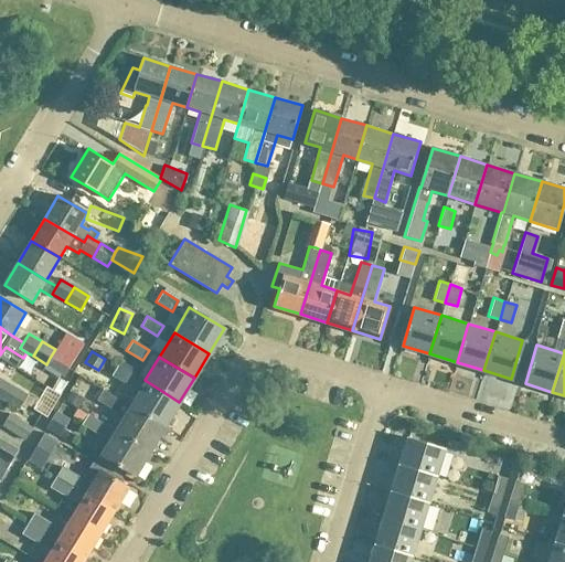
[(128,384),(135,374),(118,364),(112,375),(128,384)]
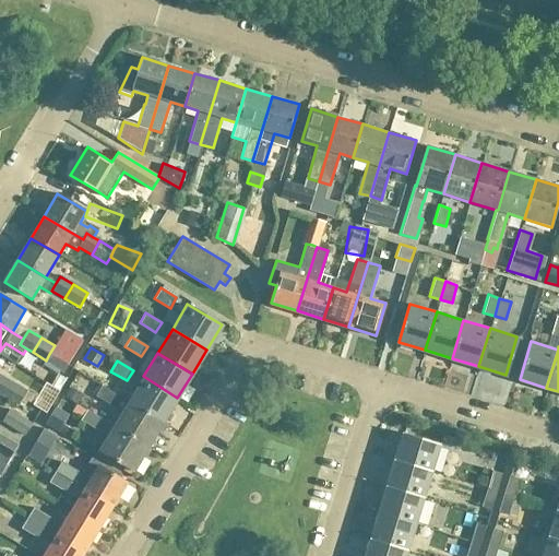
[(0,393),(4,397),(13,381),(0,373),(0,393)]
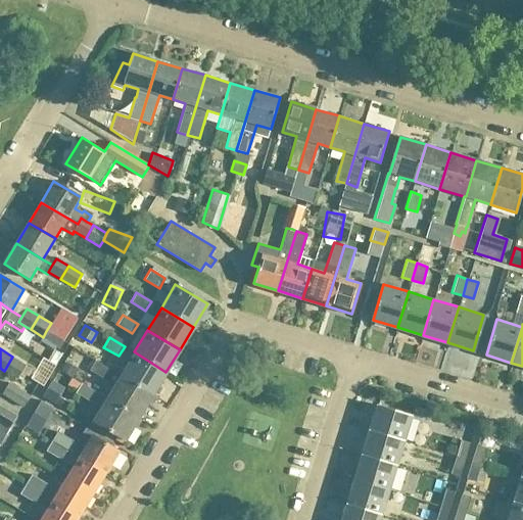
[(120,375),(151,395),(165,372),(134,351),(120,375)]
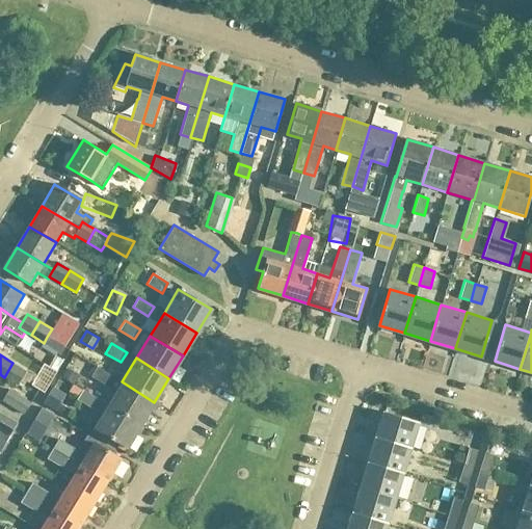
[(12,363),(4,377),(17,385),(26,370),(12,363)]
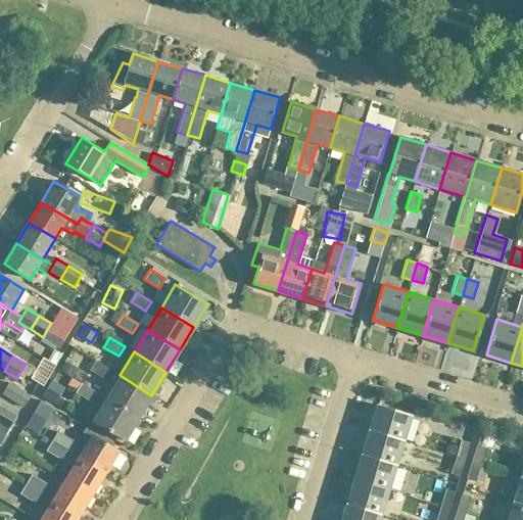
[(94,360),(89,368),(88,370),(113,385),(106,397),(105,398),(138,418),(151,395),(120,375),(94,360)]
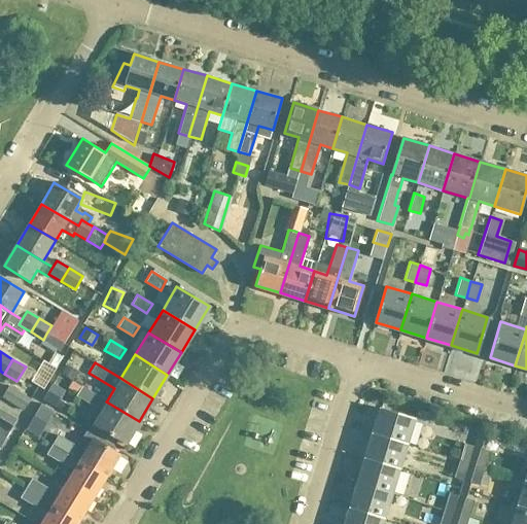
[(76,395),(101,411),(93,424),(126,444),(139,421),(106,402),(107,400),(82,385),(81,385),(77,383),(71,379),(65,376),(61,383),(77,393),(76,395)]
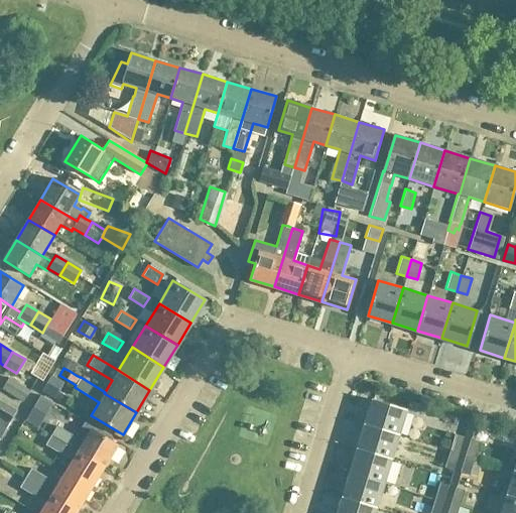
[(1,388),(22,401),(29,390),(8,376),(1,388)]
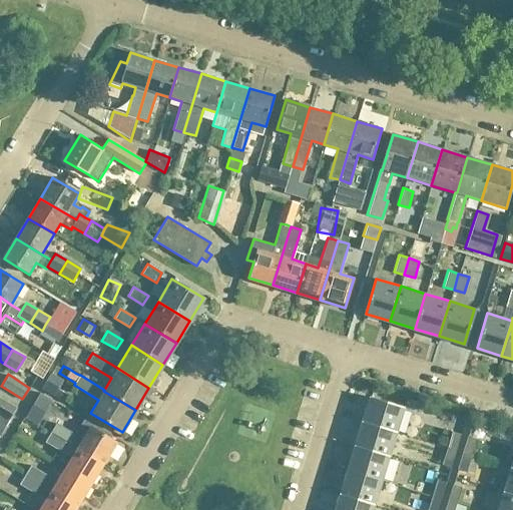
[(16,408),(0,398),(0,414),(9,419),(16,408)]
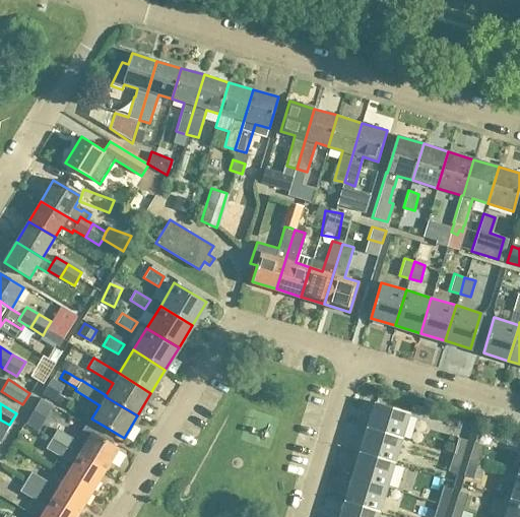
[(375,403),(368,428),(401,438),(409,413),(375,403)]
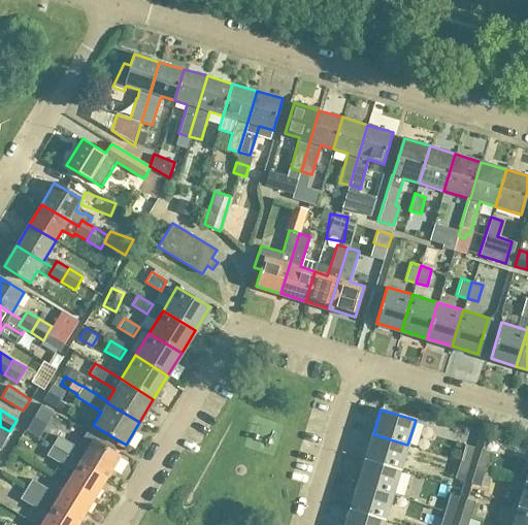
[(26,432),(39,438),(50,417),(36,411),(26,432)]
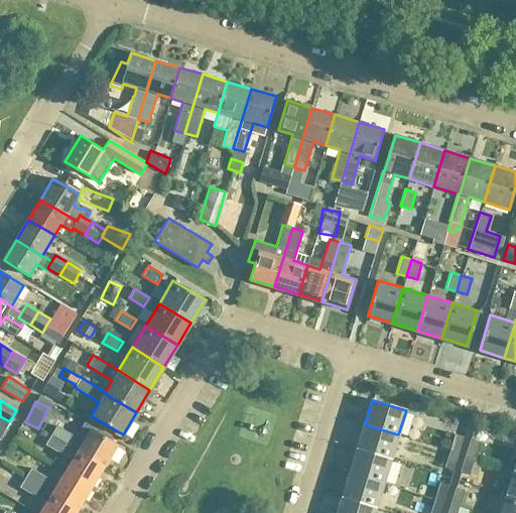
[(407,408),(406,410),(419,414),(422,405),(408,401),(406,408),(407,408)]
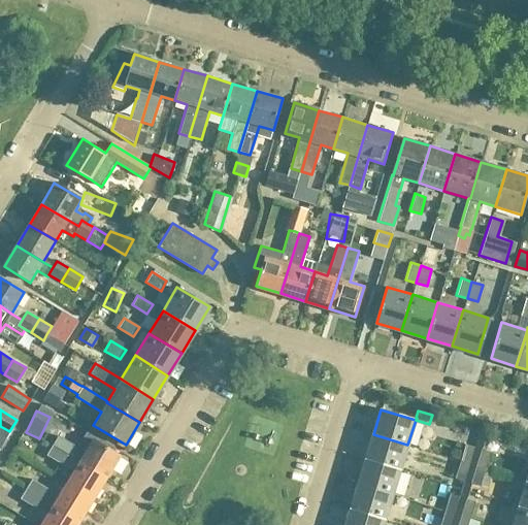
[(0,426),(0,445),(9,431),(0,426)]
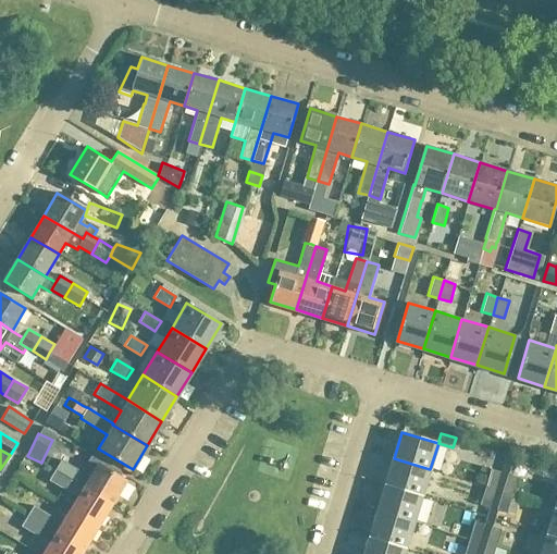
[(54,468),(111,503),(124,479),(97,463),(89,476),(60,458),(54,468)]
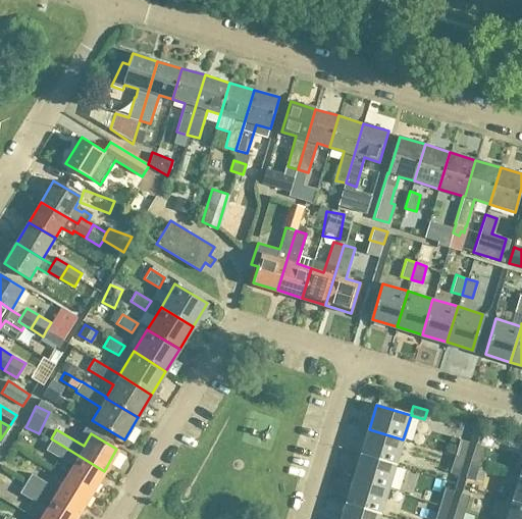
[(369,429),(361,454),(396,465),(403,439),(369,429)]
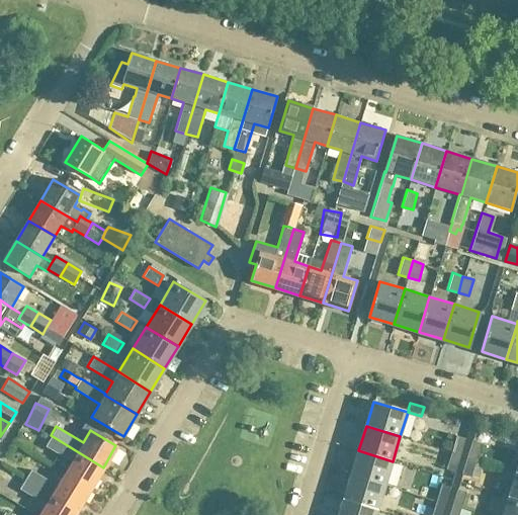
[(64,473),(90,489),(103,467),(51,435),(45,445),(71,460),(64,473)]
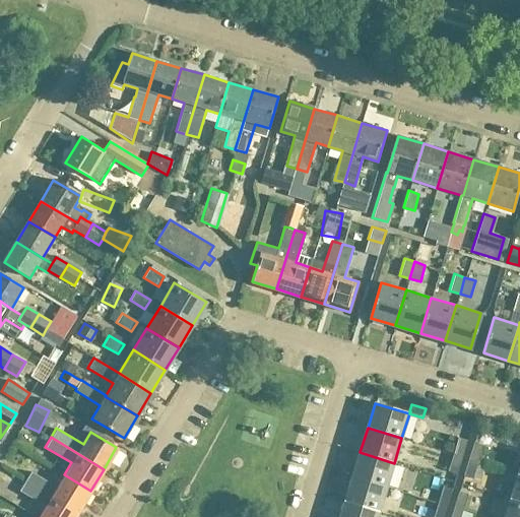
[(453,454),(461,457),(466,440),(458,437),(453,454)]
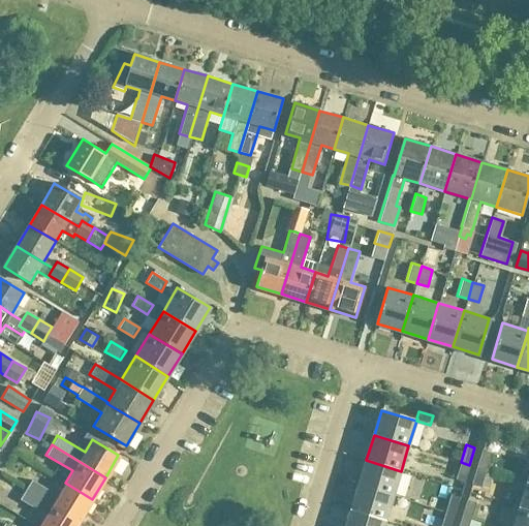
[(476,467),(486,469),(491,453),(481,450),(476,467)]
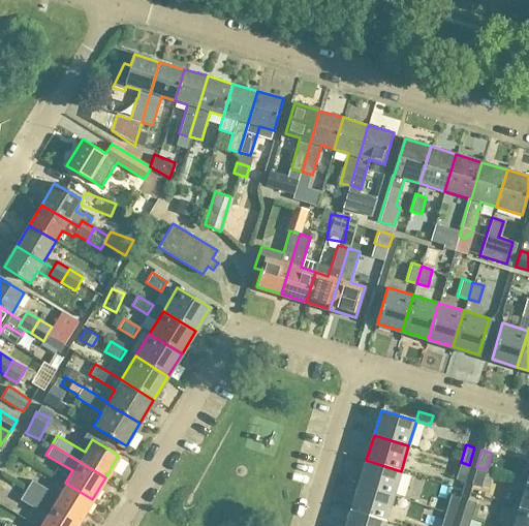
[(366,460),(359,486),(394,496),(401,471),(366,460)]
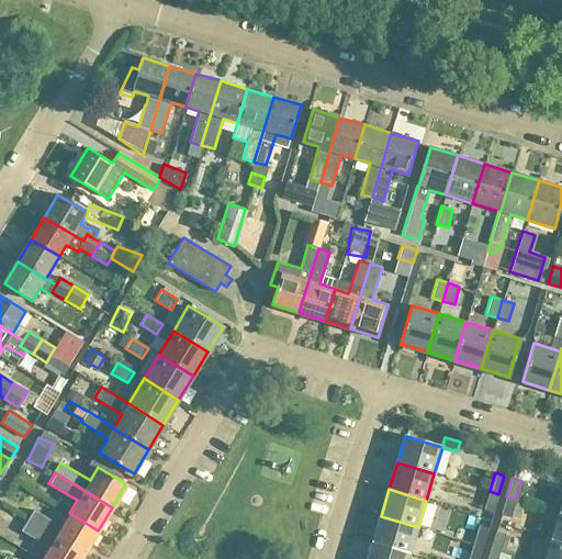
[(493,512),(498,494),(490,491),(484,509),(493,512)]
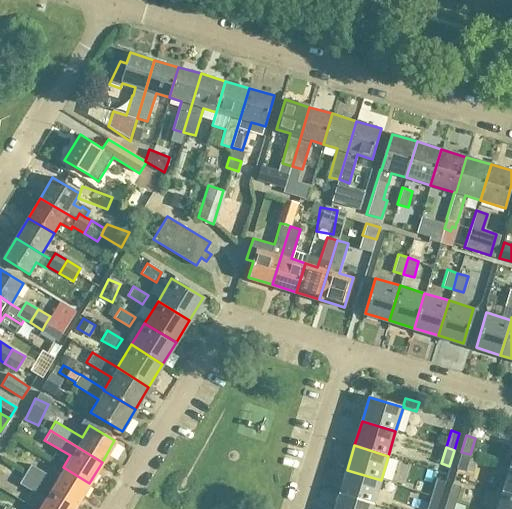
[(465,471),(470,454),(461,452),(456,468),(465,471)]
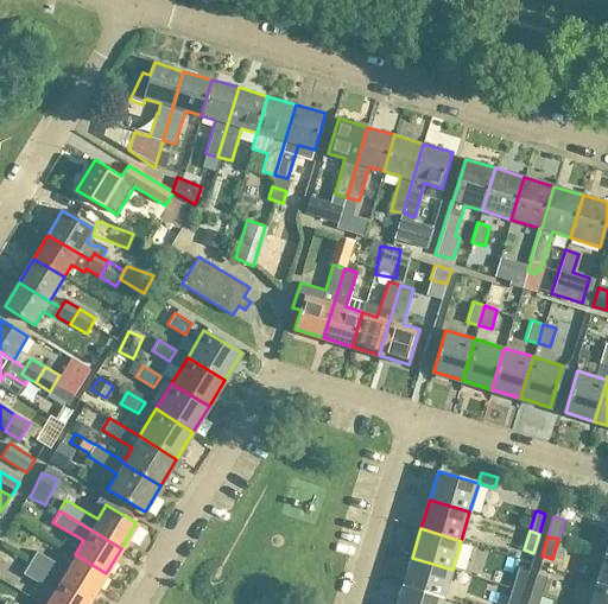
[(106,573),(75,554),(67,568),(36,551),(29,561),(92,598),(106,573)]
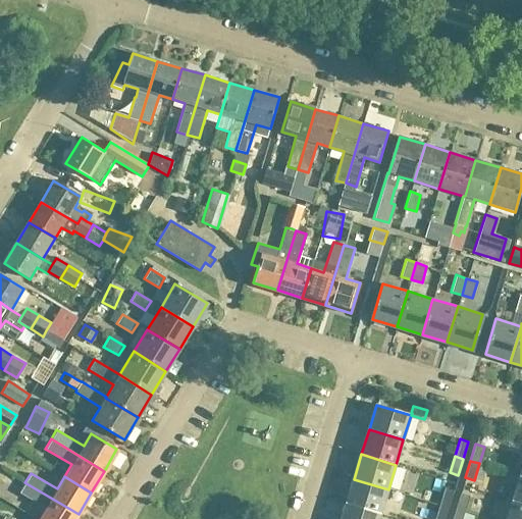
[(521,475),(520,475),(512,500),(521,503),(521,475)]
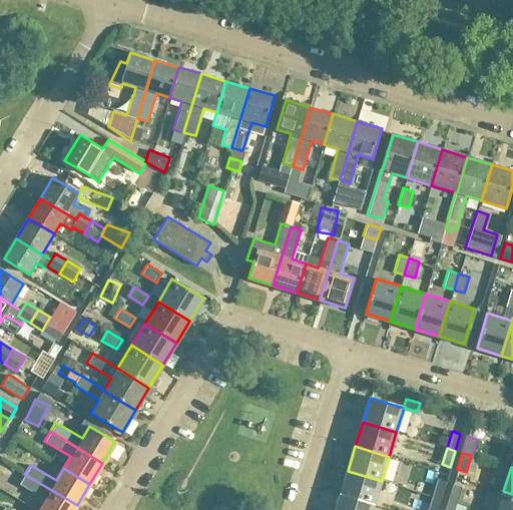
[(348,471),(340,495),(374,505),(382,481),(348,471)]
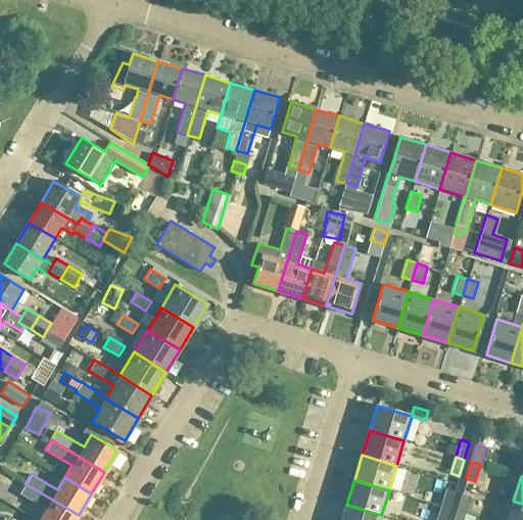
[(75,519),(79,515),(25,483),(19,492),(45,508),(38,519),(75,519)]
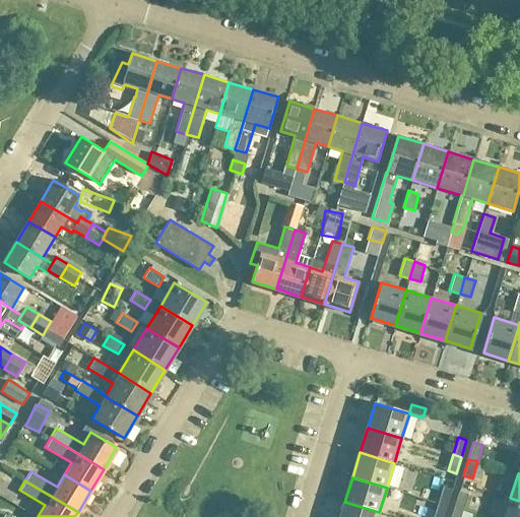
[(438,504),(446,507),(452,489),(443,487),(438,504)]
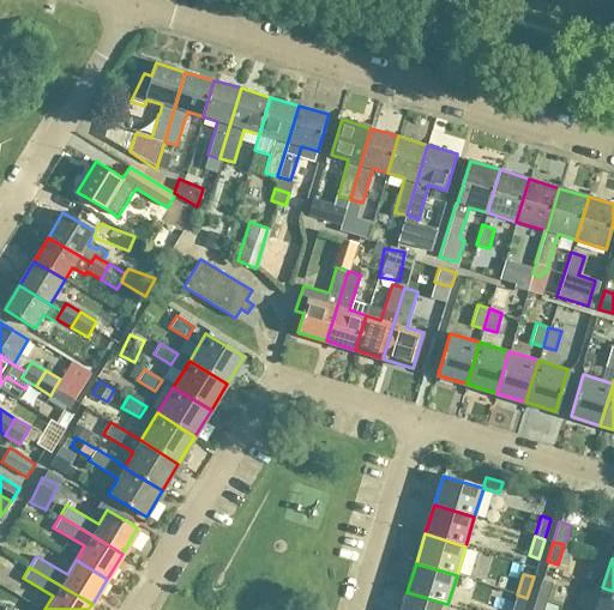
[(535,599),(546,603),(552,583),(541,580),(535,599)]
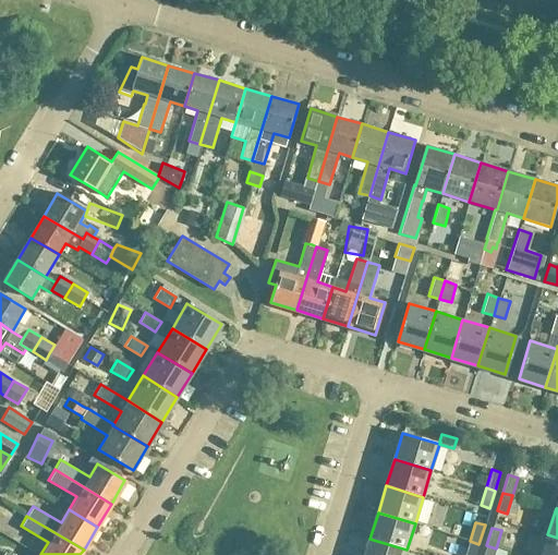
[(557,554),(557,538),(547,534),(541,554),(557,554)]
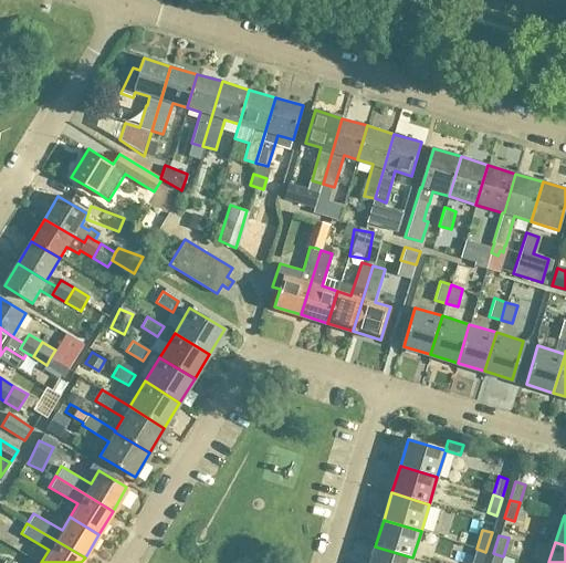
[(375,546),(369,562),(410,562),(412,558),(375,546)]
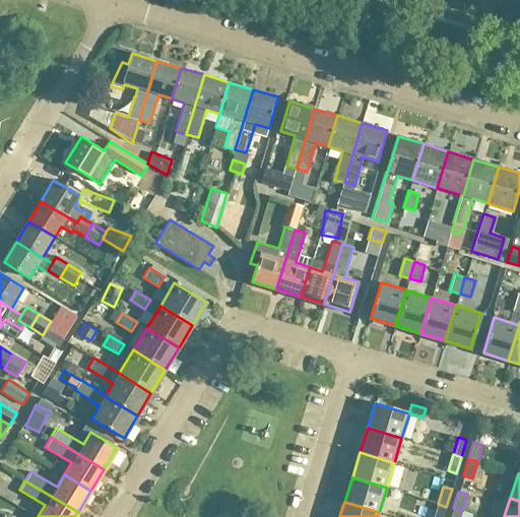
[(443,516),(446,507),(438,504),(433,516),(443,516)]
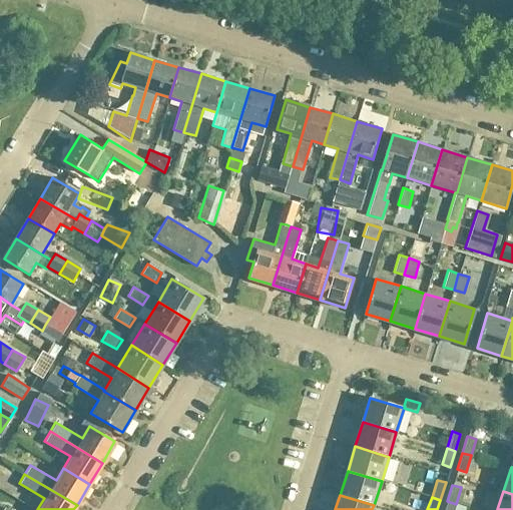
[(454,509),(456,504),(447,501),(444,509),(454,509)]
